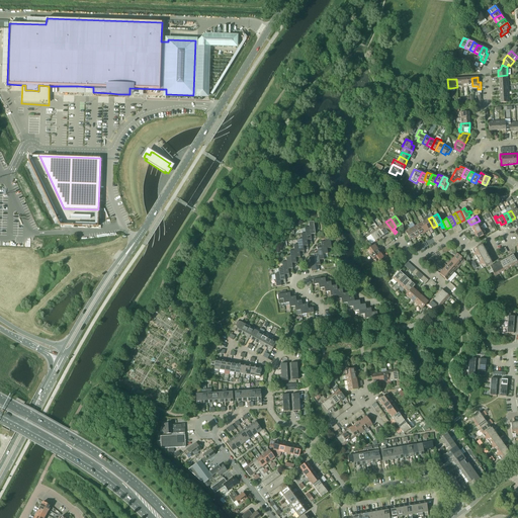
[(433,228),(428,219),(423,222),(428,231),(433,228)]
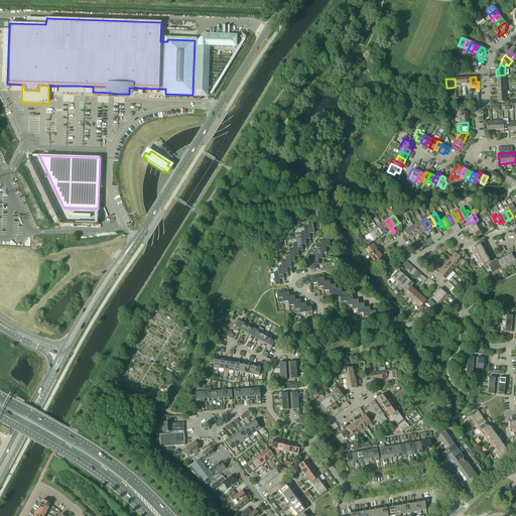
[(480,224),(478,220),(469,224),(471,229),(480,224)]
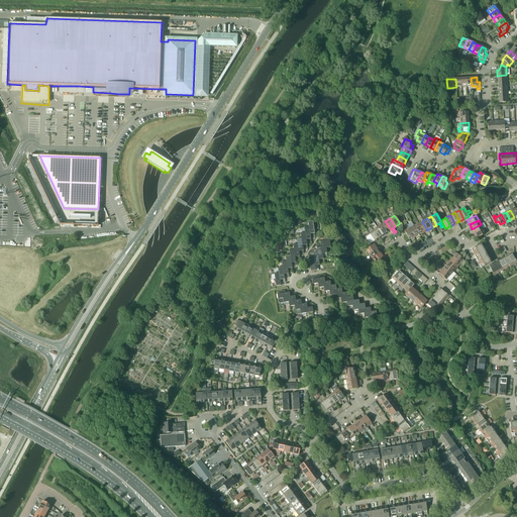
[(310,237),(315,236),(314,229),(317,229),(316,224),(313,225),(313,221),(308,222),(308,227),(309,227),(310,237)]
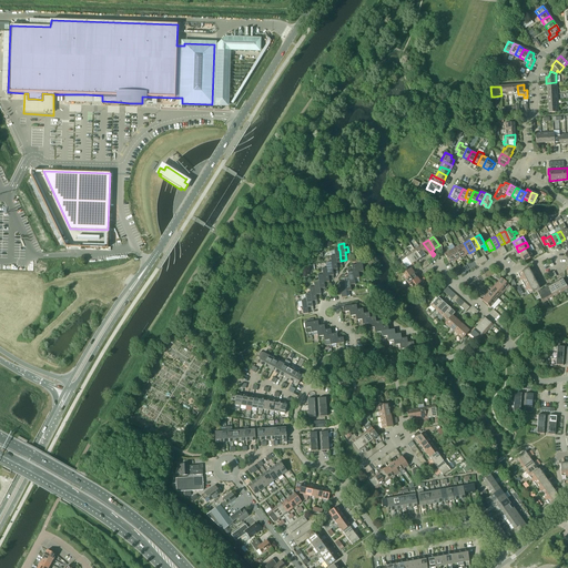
[(427,253),(428,255),(430,257),(433,256),(432,254),(423,243),(418,246),(425,255),(427,253)]
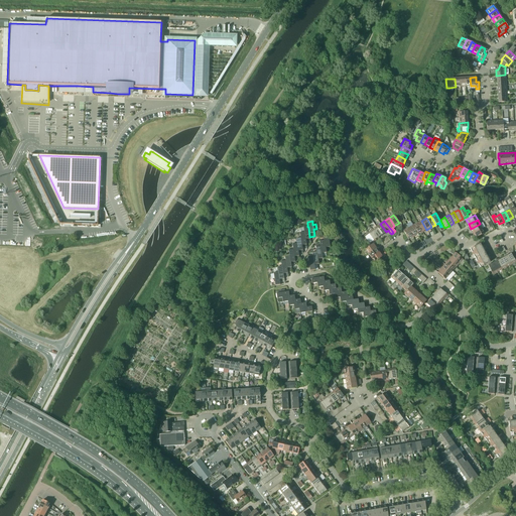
[(422,232),(426,230),(421,221),(417,223),(422,232)]
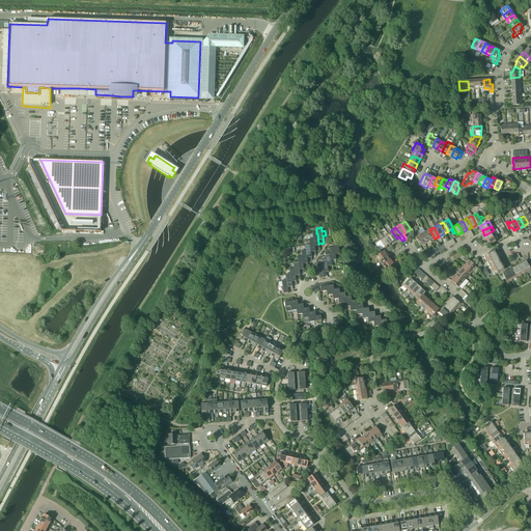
[(429,241),(435,239),(429,229),(424,231),(429,241)]
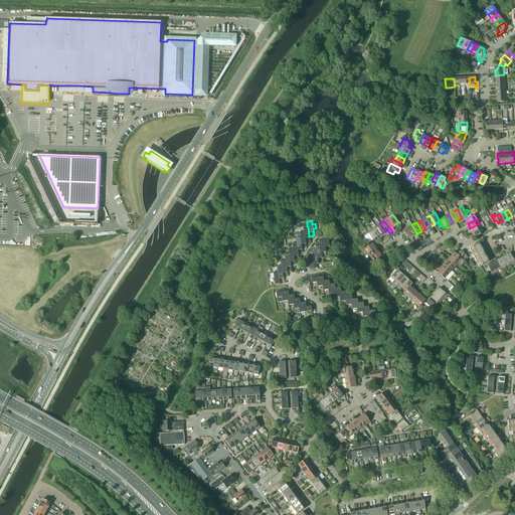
[(375,226),(378,230),(381,234),(385,231),(379,223),(375,226)]
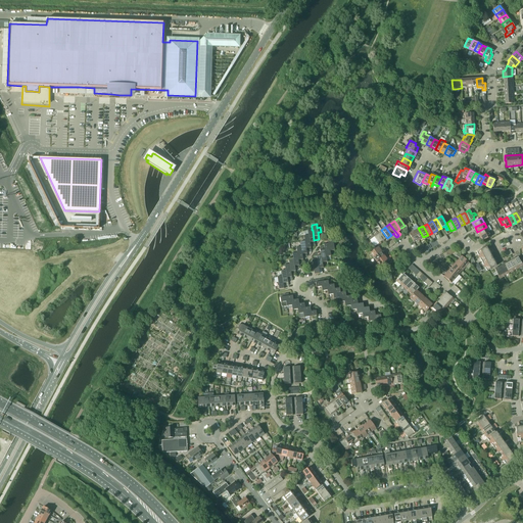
[(488,232),(486,227),(477,232),(480,236),(488,232)]
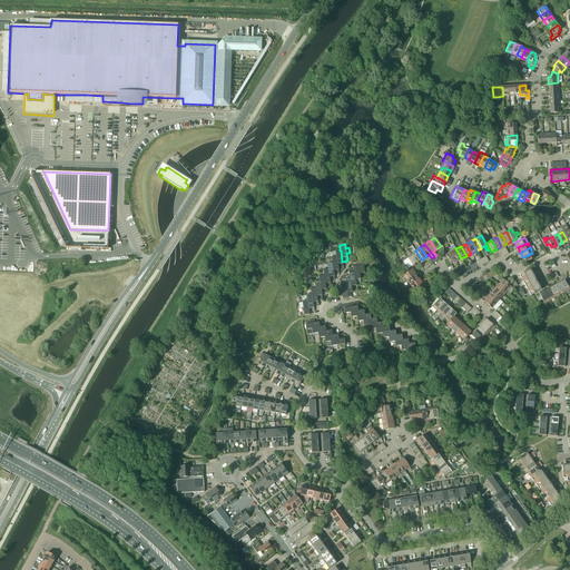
[(453,255),(457,262),(461,258),(455,248),(451,252),(453,255)]
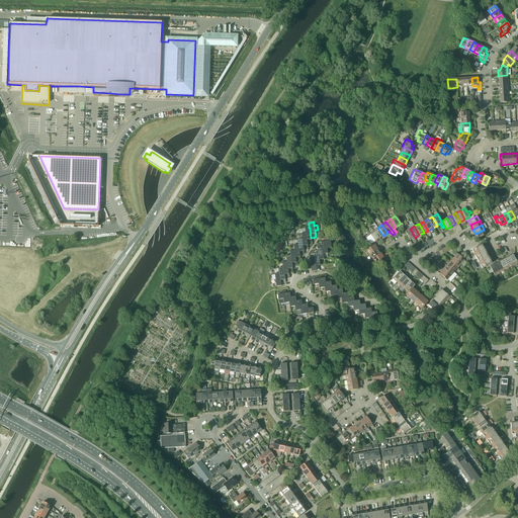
[(373,231),(379,239),(383,236),(380,232),(377,228),(373,231)]
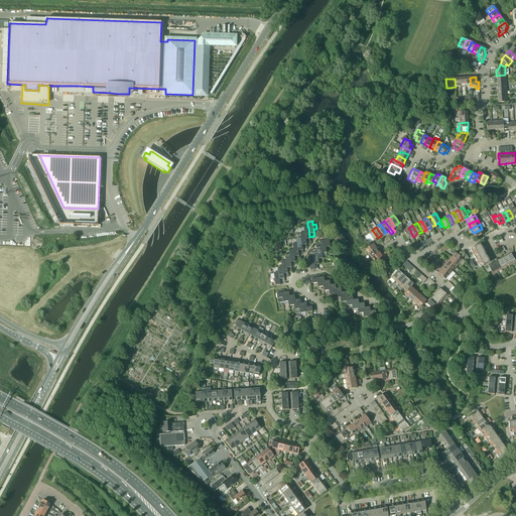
[(413,237),(410,231),(408,228),(403,230),(408,239),(413,237)]
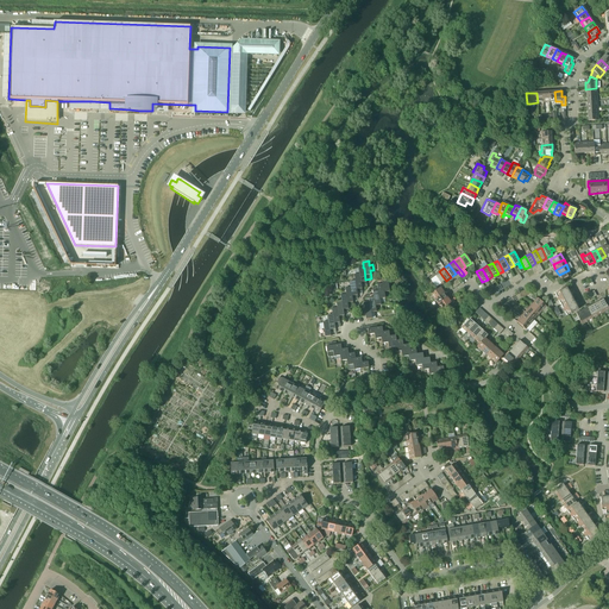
[(572,275),(569,270),(559,275),(562,281),(572,275)]
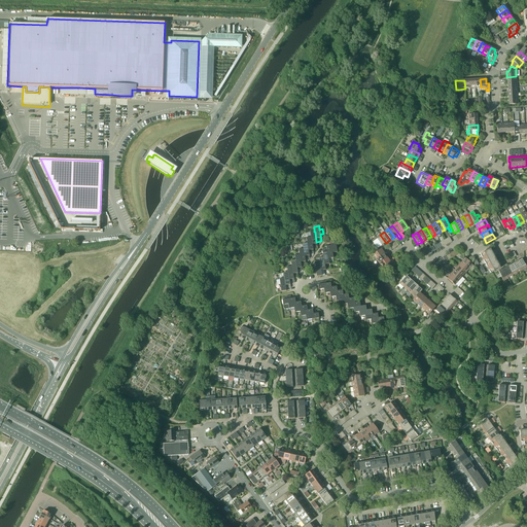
[(380,235),(376,238),(382,246),(386,243),(380,235)]
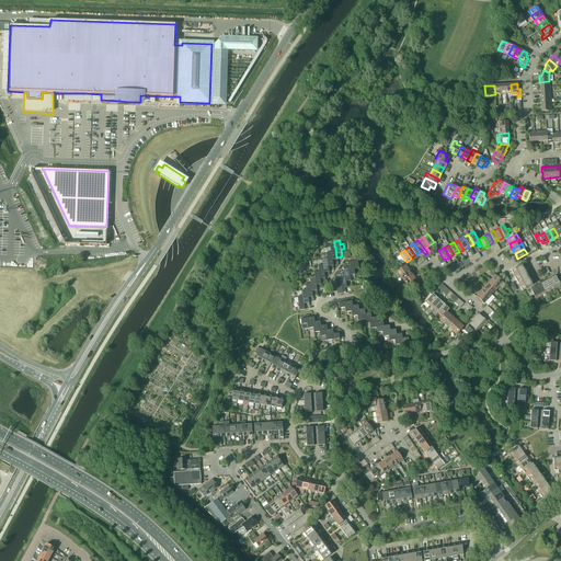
[(401,265),(407,262),(400,253),(396,256),(397,258),(393,260),(397,264),(400,262),(401,265)]
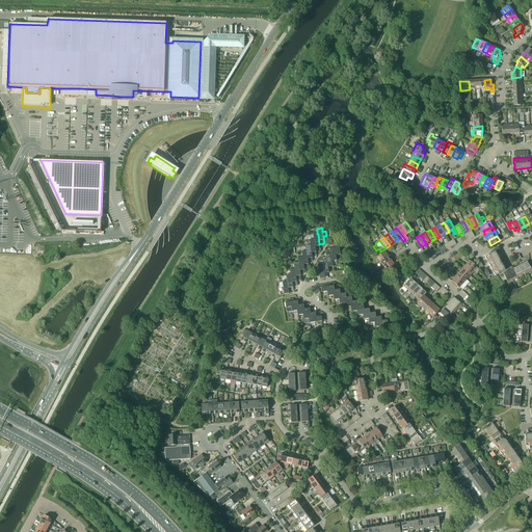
[(379,262),(388,256),(384,251),(376,258),(379,262)]
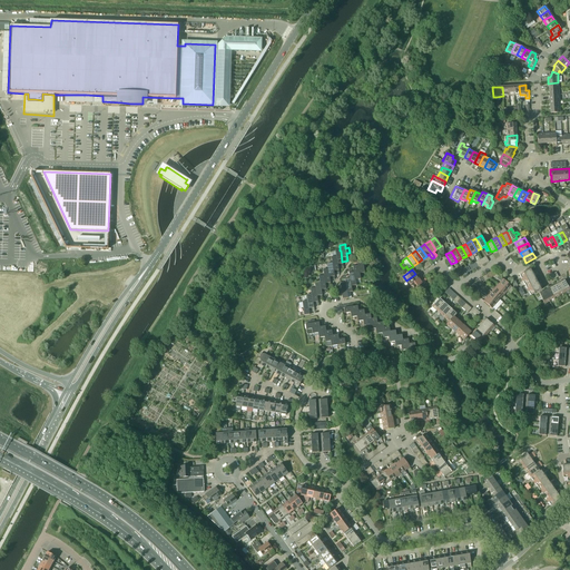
[(534,277),(539,274),(537,271),(532,273),(530,269),(520,275),(530,295),(541,290),(540,286),(544,284),(542,281),(538,283),(534,277)]
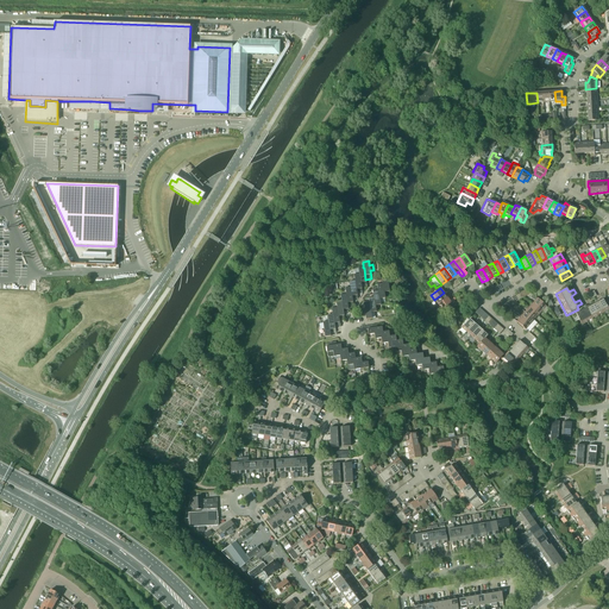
[(447,297),(444,293),(434,300),(438,305),(447,297)]
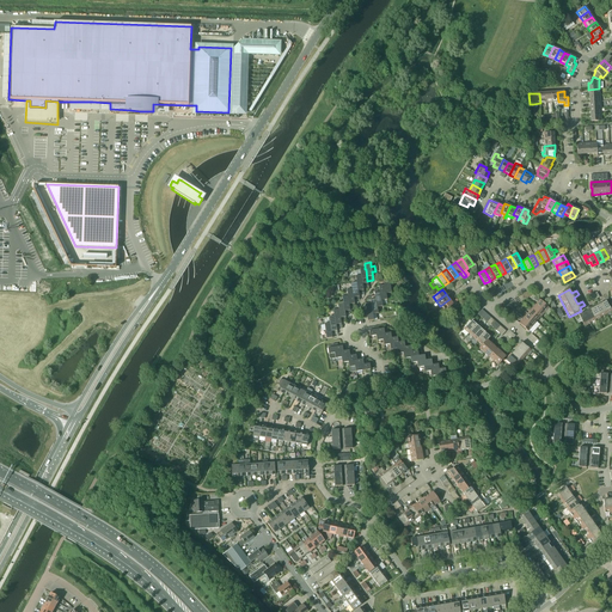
[(549,308),(539,300),(536,297),(533,299),(538,303),(536,305),(545,313),(549,308)]
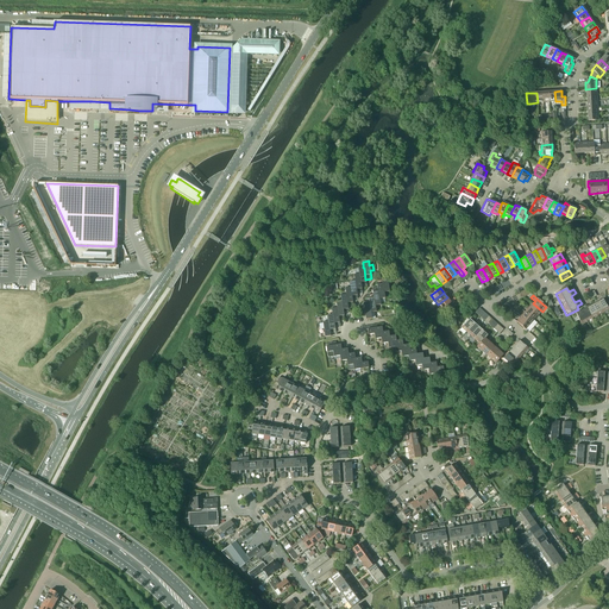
[(447,297),(438,305),(441,309),(456,300),(454,297),(450,301),(447,297)]
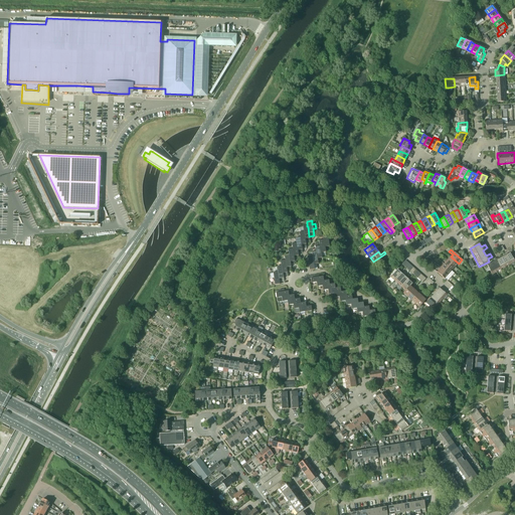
[(510,252),(505,255),(510,265),(514,262),(510,252)]
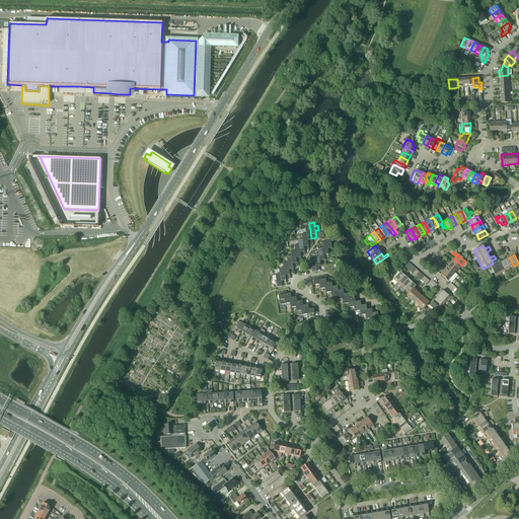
[(314,256),(309,257),(310,264),(308,265),(308,269),(311,269),(312,273),(317,272),(316,267),(315,267),(314,256)]
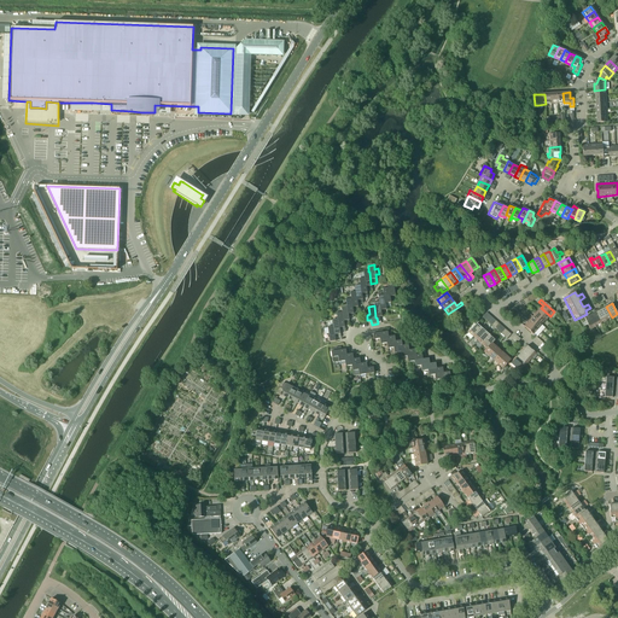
[(607,320),(612,318),(606,307),(601,309),(607,320)]
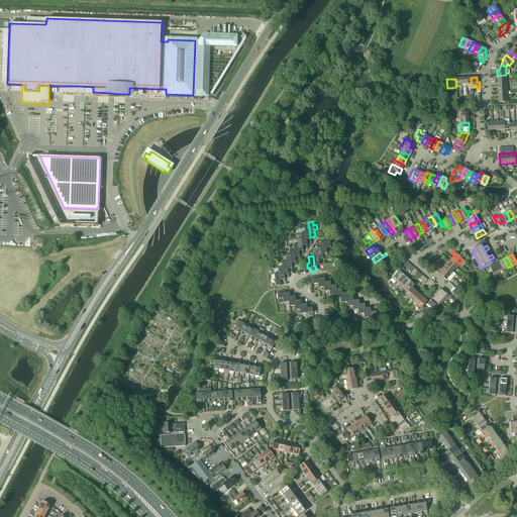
[(449,262),(456,268),(460,265),(452,257),(449,262)]
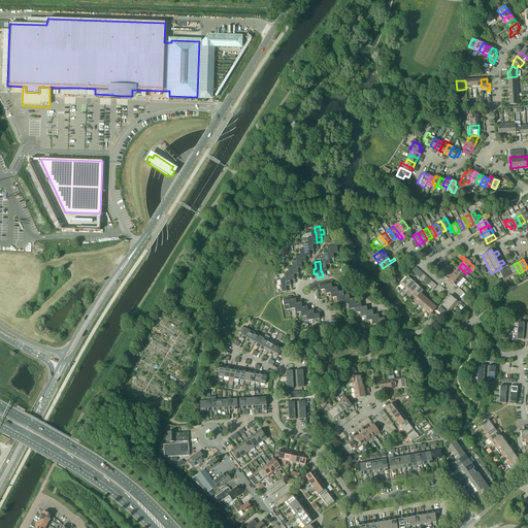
[(514,264),(508,267),(514,276),(519,273),(514,264)]
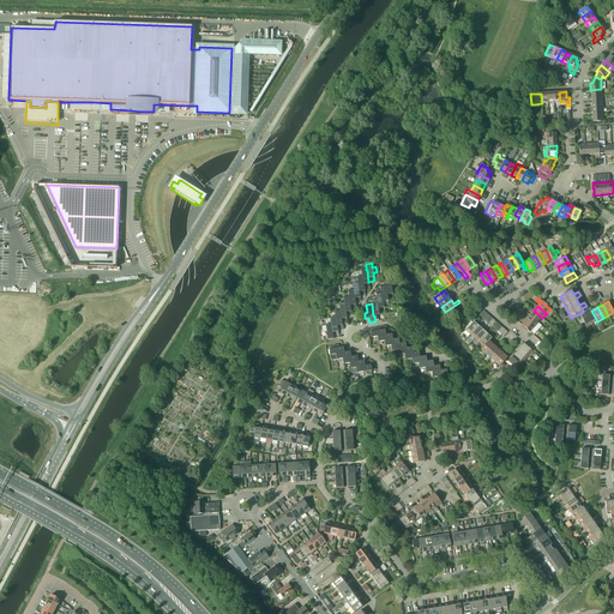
[(539,323),(542,318),(534,311),(529,315),(539,323)]
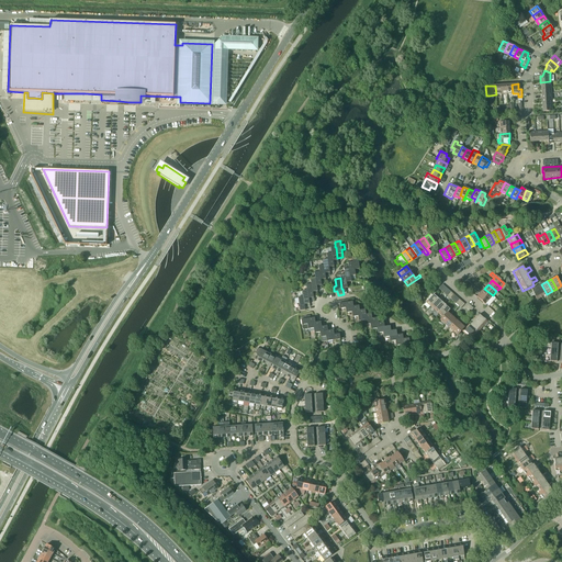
[(542,296),(547,294),(541,284),(537,287),(542,296)]
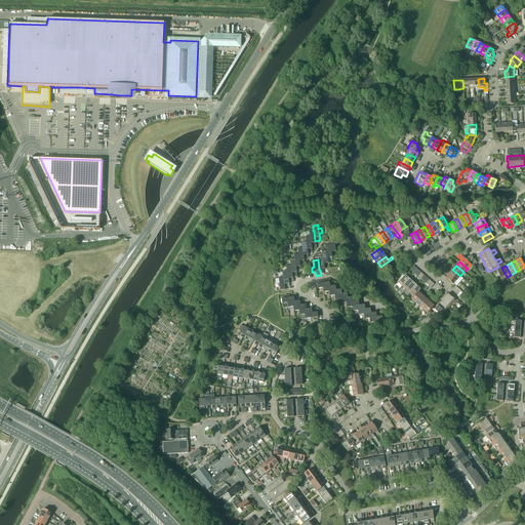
[(507,277),(501,268),(496,271),(498,273),(495,275),(496,277),(499,276),(501,279),(507,277)]
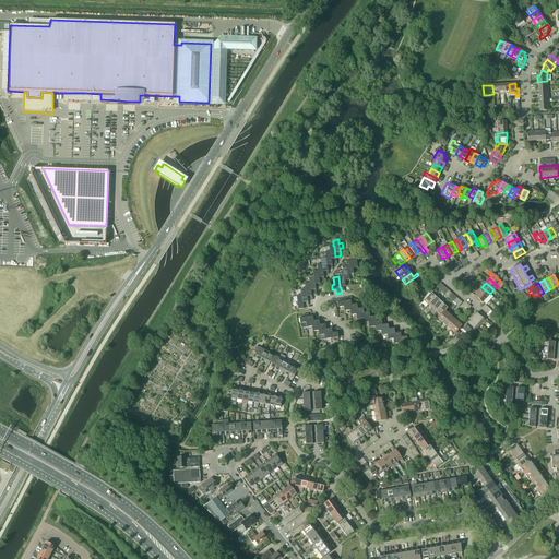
[(486,298),(490,294),(482,287),(478,290),(486,298)]
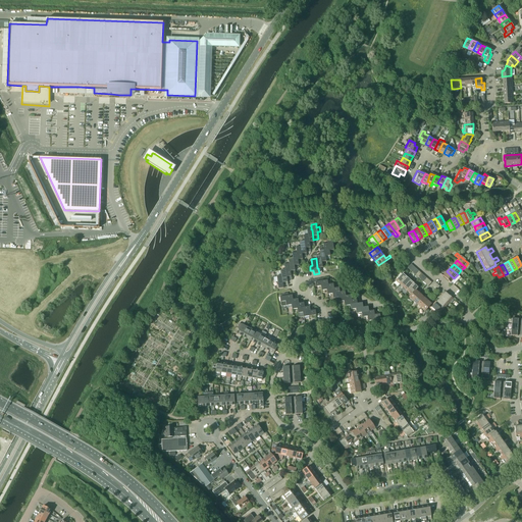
[(454,278),(447,271),(442,275),(451,282),(454,278)]
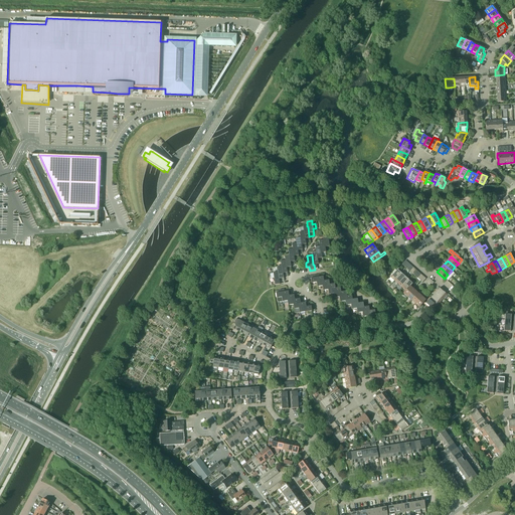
[(390,278),(394,281),(401,274),(397,270),(390,278)]
